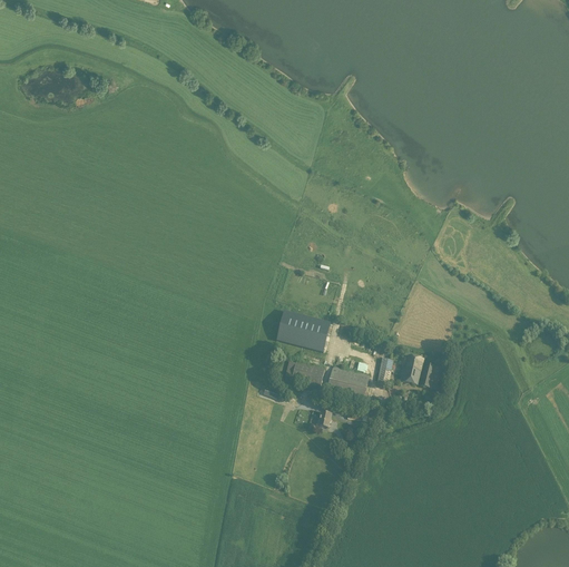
[(283,312),(276,340),(323,351),(330,323),(283,312)]
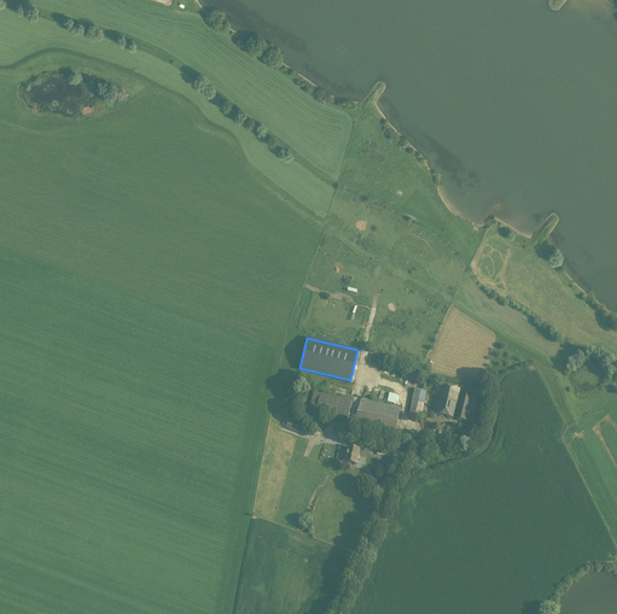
[(458,397),(457,397),(459,387),(442,382),(440,393),(436,392),(435,397),(438,398),(436,411),(452,415),(452,414),(454,415),(453,416),(472,420),(477,397),(459,392),(458,397)]
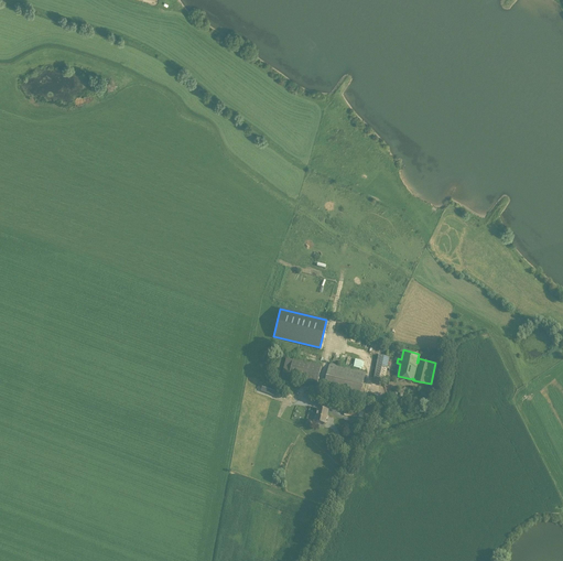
[(288,374),(315,381),(321,363),(292,356),(292,357),(284,356),(281,371),(288,373),(288,374)]
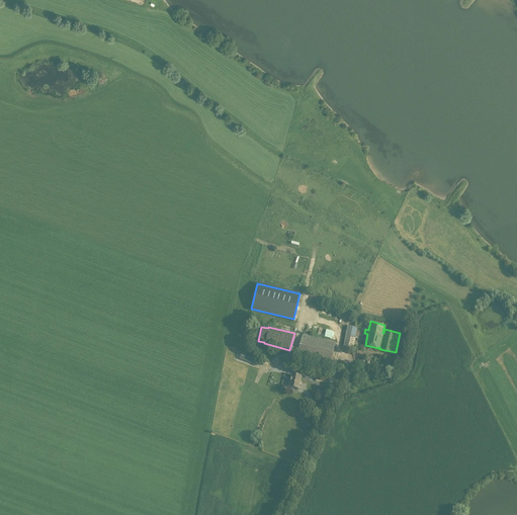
[(329,364),(335,339),(302,331),(295,356),(329,364)]
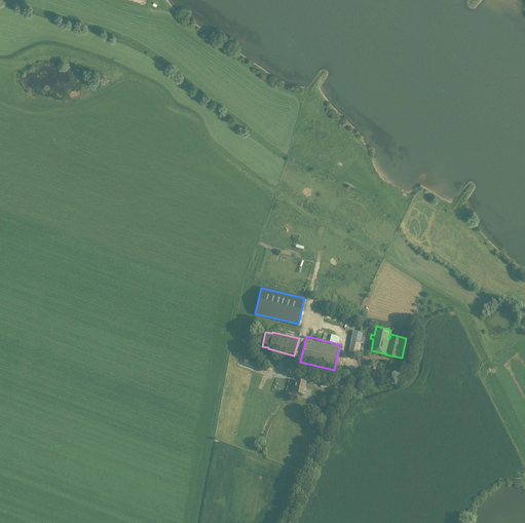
[(348,346),(346,352),(358,355),(359,348),(348,346)]
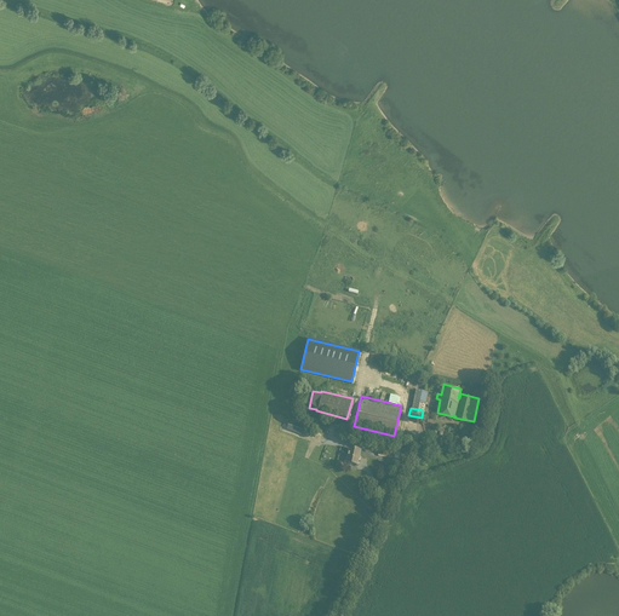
[(400,445),(378,443),(377,453),(397,456),(400,445)]
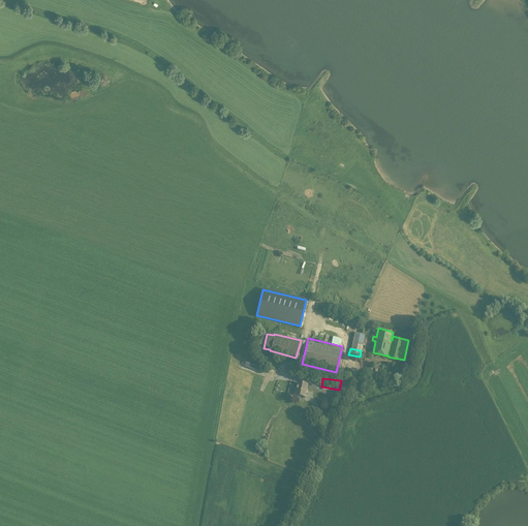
[(294,393),(304,395),(306,383),(298,381),(294,393)]
